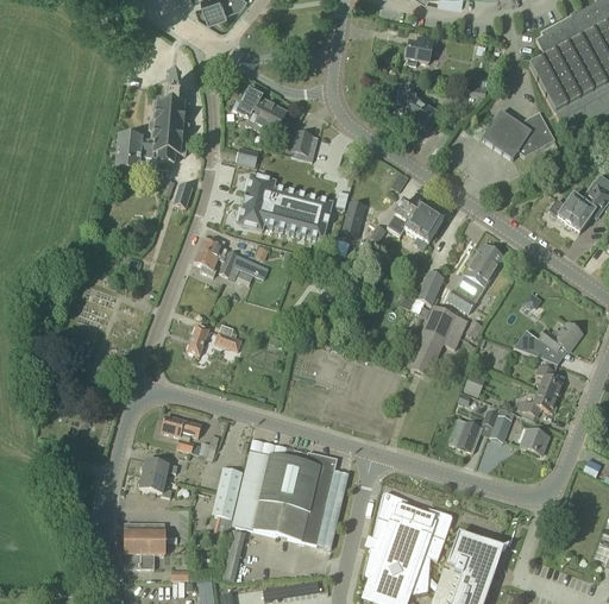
[(207,17),(239,5),(243,0),(201,0),(207,17)]
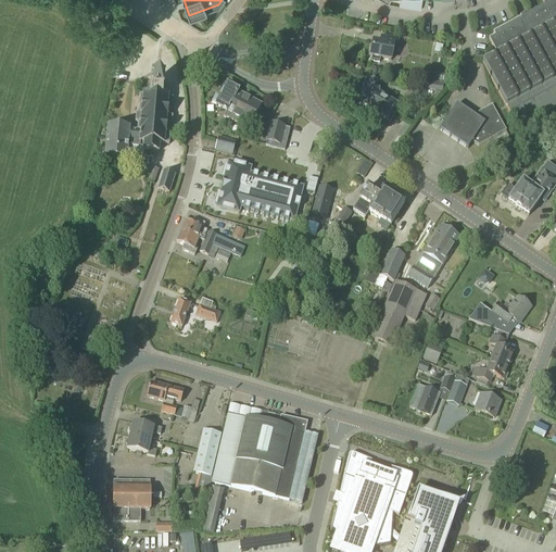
[(489,35),(496,50),(482,59),(509,109),(518,125),(555,104),(555,0),(543,0),(544,1),(522,12),(522,11),(519,12),(520,13),(493,28),(494,32),(489,35)]
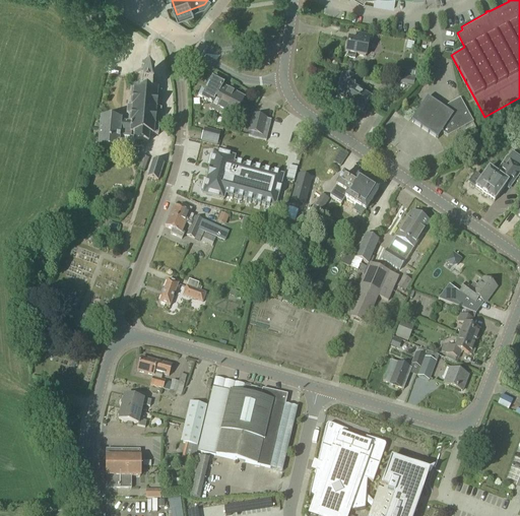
[(345,50),(347,50),(346,54),(354,55),(355,52),(366,54),(369,34),(359,31),(356,38),(348,36),(345,50)]
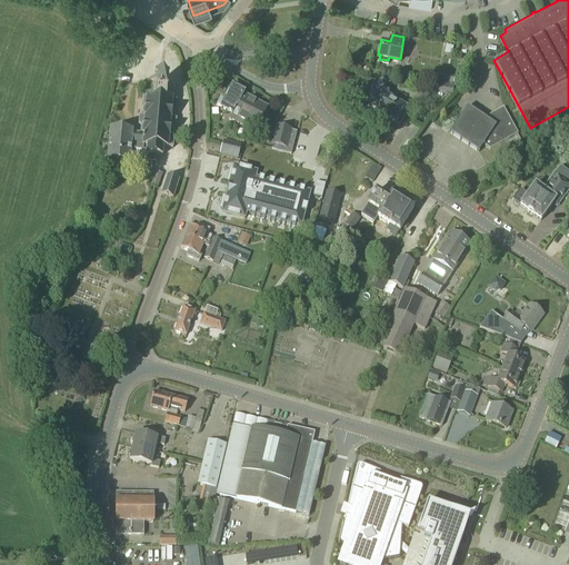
[(398,122),(407,109),(403,107),(406,105),(393,97),(396,95),(388,90),(388,89),(390,80),(377,78),(372,101),(379,106),(377,109),(380,110),(385,112),(383,114),(387,115),(387,114),(396,119),(396,120),(398,122)]
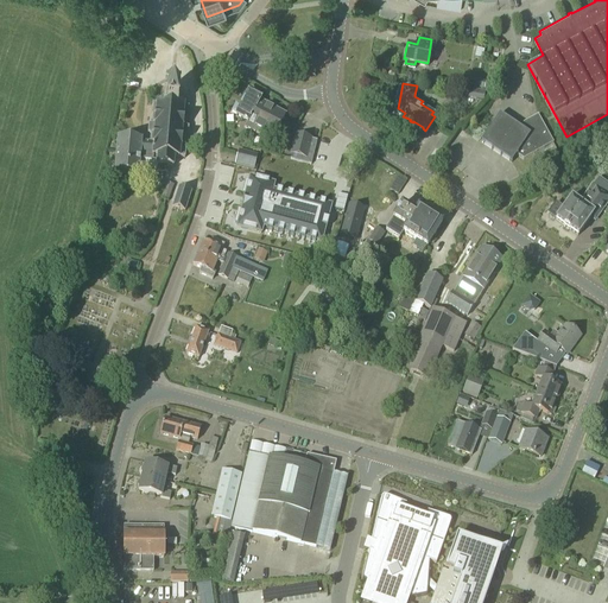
[(268,118),(276,105),(260,97),(263,94),(249,87),(240,102),(235,100),(230,108),(236,110),(235,112),(247,118),(245,122),(252,126),(259,113),(268,118)]
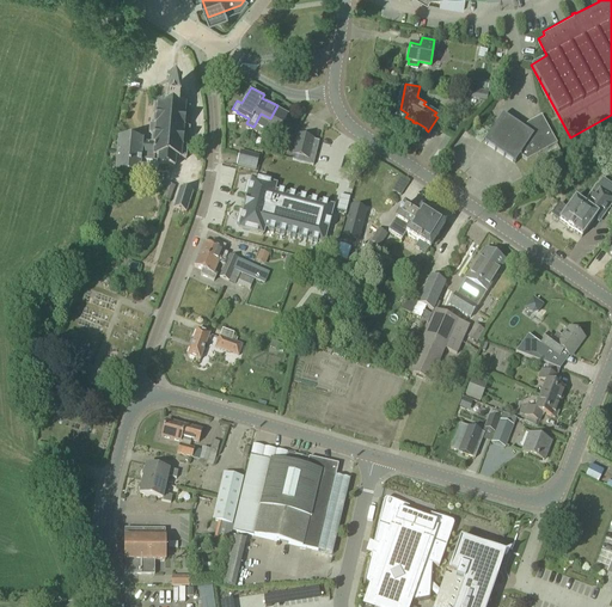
[(158,159),(158,163),(157,169),(169,170),(170,164),(175,164),(176,154),(181,155),(181,154),(187,155),(187,143),(185,143),(185,134),(187,134),(189,134),(190,124),(187,123),(188,115),(189,115),(189,114),(188,114),(189,105),(190,105),(190,104),(185,104),(185,103),(179,103),(179,90),(165,89),(164,102),(157,100),(157,102),(153,102),(153,111),(152,110),(152,111),(153,112),(152,121),(151,121),(150,121),(148,130),(151,130),(151,132),(151,141),(141,140),(142,139),(117,136),(115,170),(139,172),(140,158),(158,159)]
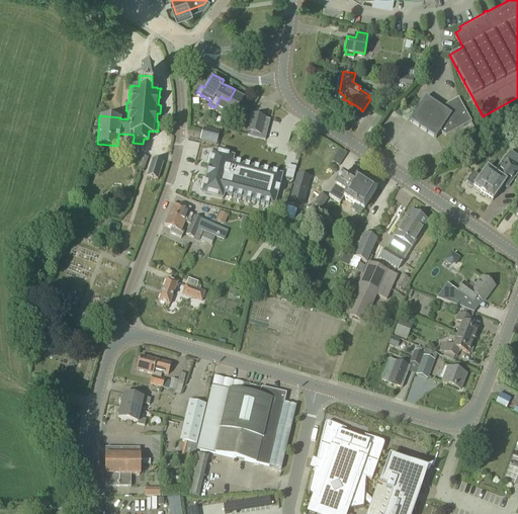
[(231,116),(243,94),(235,89),(229,100),(221,96),(214,107),(231,116)]
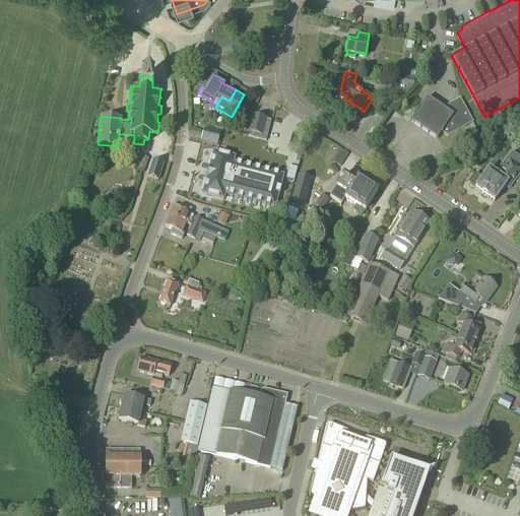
[(448,133),(473,119),(460,94),(447,102),(445,107),(427,94),(411,118),(438,135),(442,129),(448,133)]
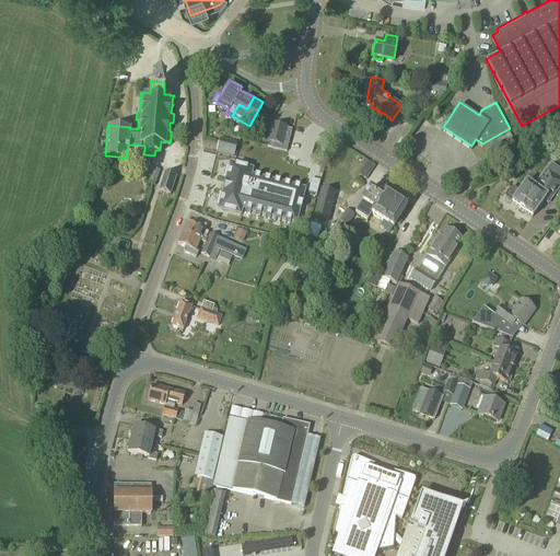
[(270,120),(266,139),(268,140),(267,143),(287,148),(292,127),(287,125),(270,120)]
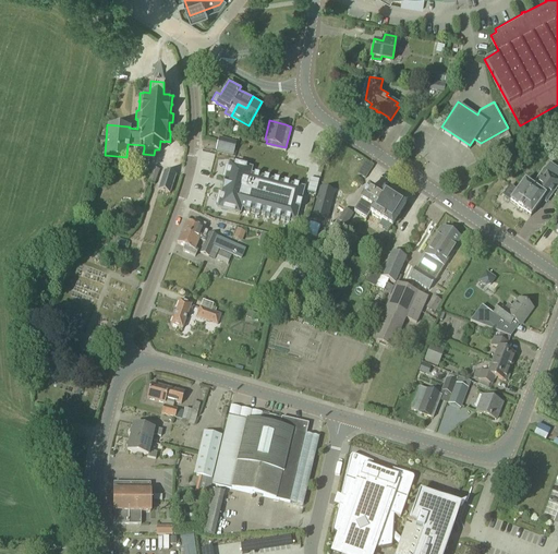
[(233,153),(237,139),(218,134),(215,148),(233,153)]
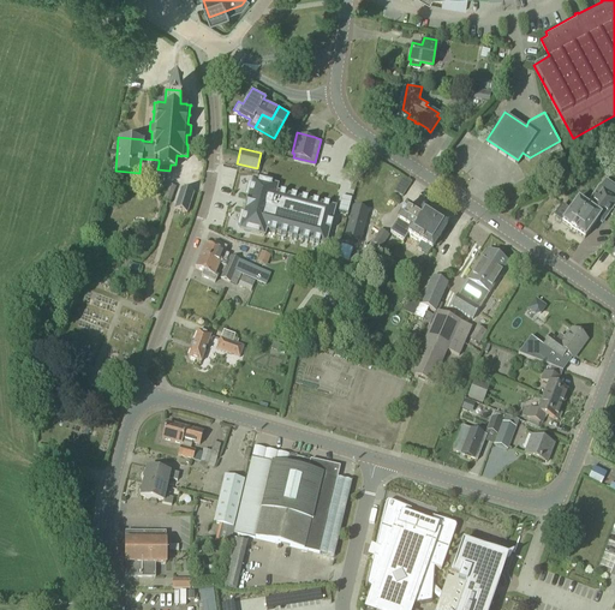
[(555,180),(567,174),(562,166),(550,172),(555,180)]
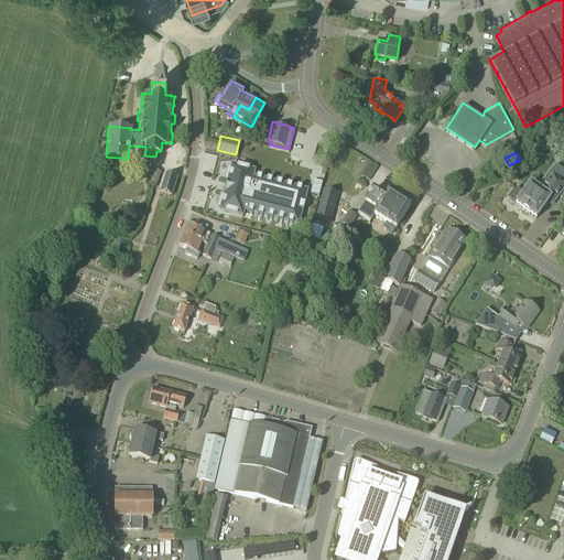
[(365,167),(372,170),(376,164),(369,160),(365,167)]
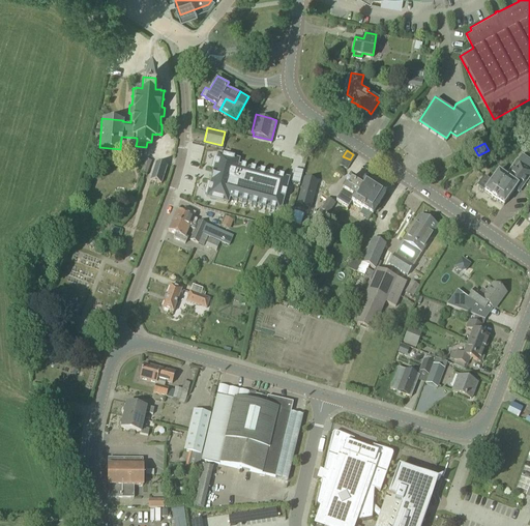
[(238,156),(217,151),(216,154),(214,153),(211,165),(214,166),(210,180),(208,179),(205,191),(207,192),(206,195),(228,200),(229,195),(233,196),(232,197),(237,198),(237,197),(242,198),(241,199),(246,200),(246,199),(252,200),(251,201),(256,203),(256,201),(261,203),(261,204),(265,205),(265,204),(270,205),(270,206),(274,207),(275,206),(281,207),(284,195),(285,196),(287,188),(286,187),(289,175),(284,174),(284,173),(280,172),(278,173),(274,172),(274,171),(269,170),(269,171),(264,169),(265,168),(260,167),(260,168),(255,167),(255,166),(251,165),(245,164),(241,163),(241,164),(237,163),(238,156)]
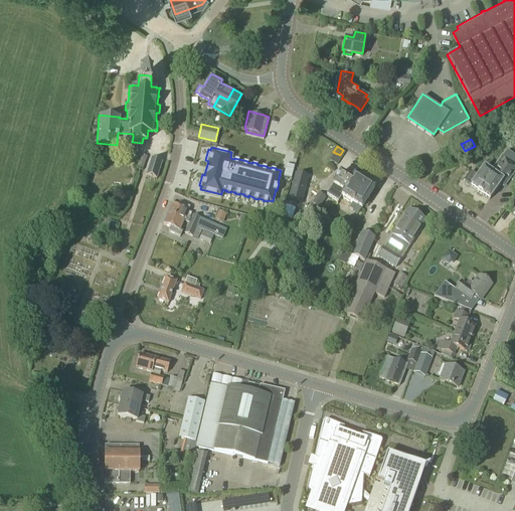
[(504,154),(493,171),(484,164),(477,173),(470,168),(463,178),(470,183),(478,189),(481,191),(489,197),(500,182),(504,185),(514,169),(514,153),(511,150),(507,156),(504,154)]
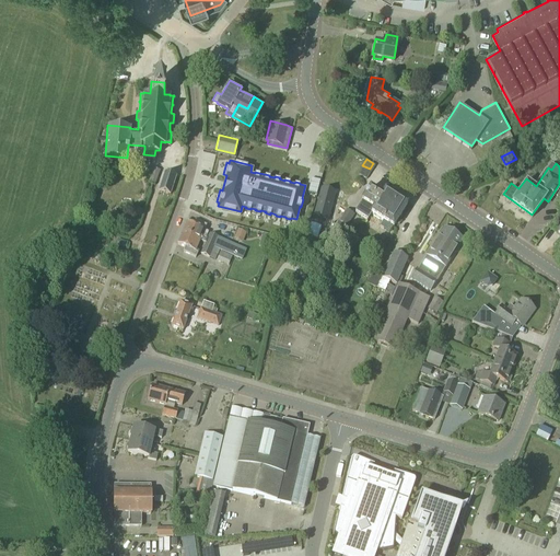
[(160,168),(154,165),(153,164),(148,180),(154,182),(160,168)]
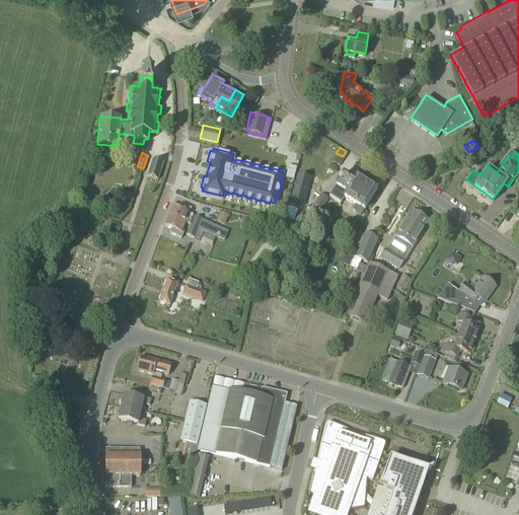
[(152,157),(152,158),(147,173),(158,176),(163,160),(152,157)]
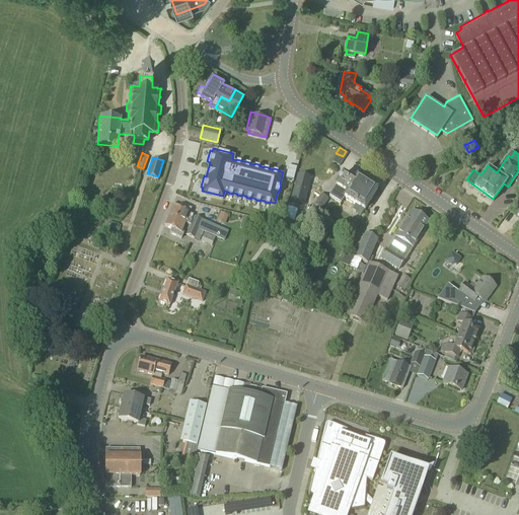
[(285,174),(293,176),(296,164),(289,162),(285,174)]
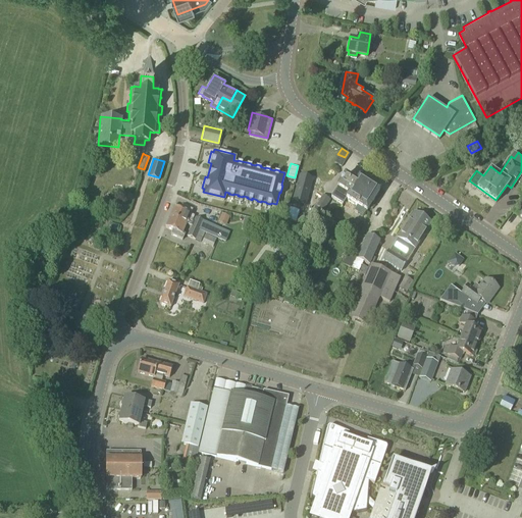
[(356,179),(345,172),(336,185),(330,195),(343,202),(346,196),(348,192),(356,179)]
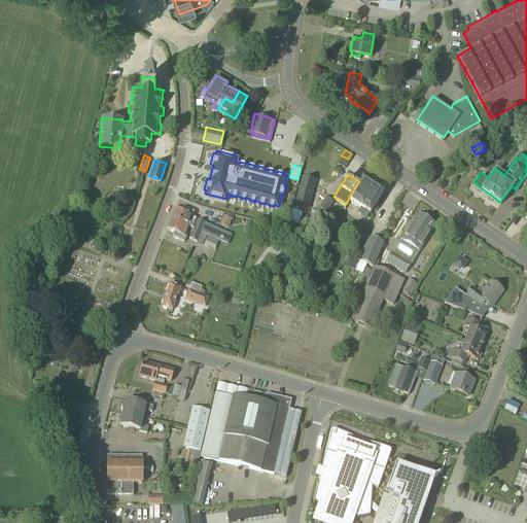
[(294,203),(307,206),(315,179),(302,175),(294,203)]
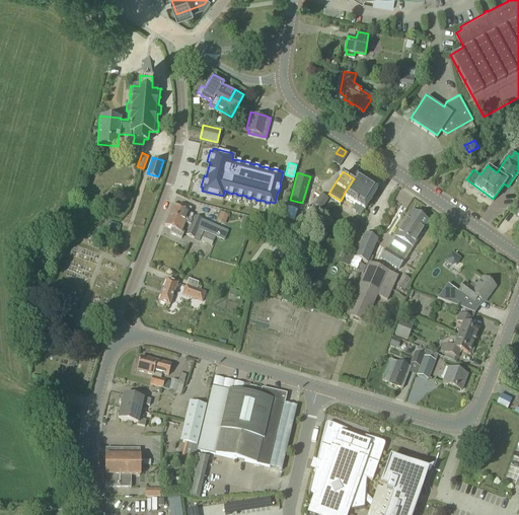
[(344,195),(355,202),(352,207),(360,212),(363,207),(364,208),(377,187),(357,173),(354,178),(346,191),(344,195)]
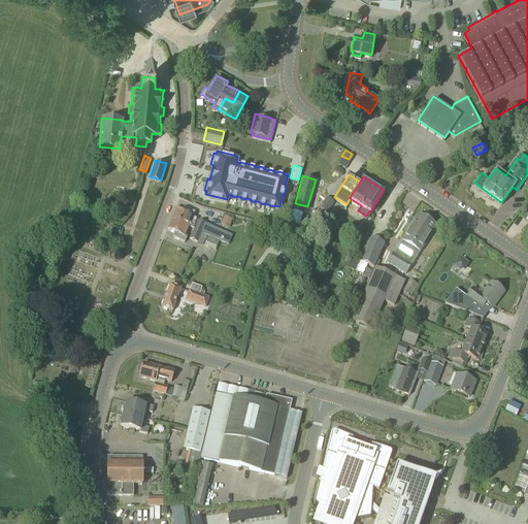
[(327,210),(330,206),(334,199),(325,194),(318,205),(327,210)]
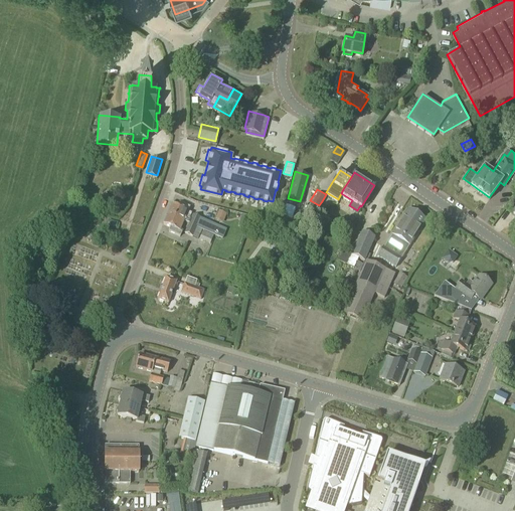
[(174,213),(184,218),(185,214),(189,215),(192,210),(188,208),(190,203),(179,199),(177,203),(172,201),(168,210),(175,213),(174,213)]
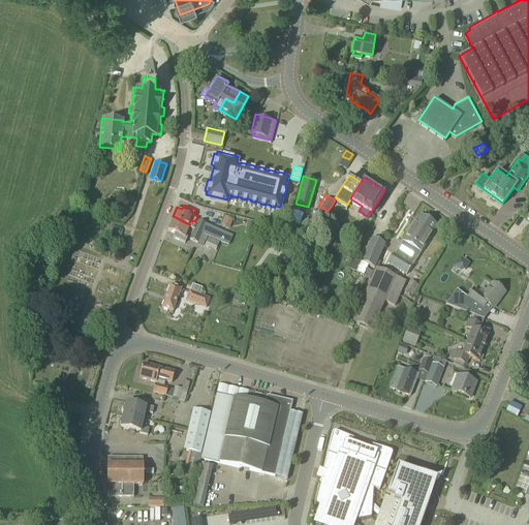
[(247,217),(248,211),(227,208),(226,214),(247,217)]
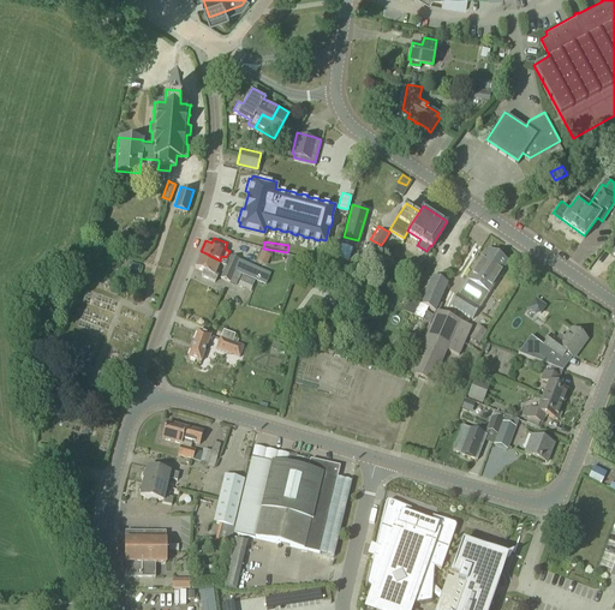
[(458,291),(451,303),(472,316),(479,304),(497,276),(508,259),(487,246),(469,276),(459,292),(458,291)]
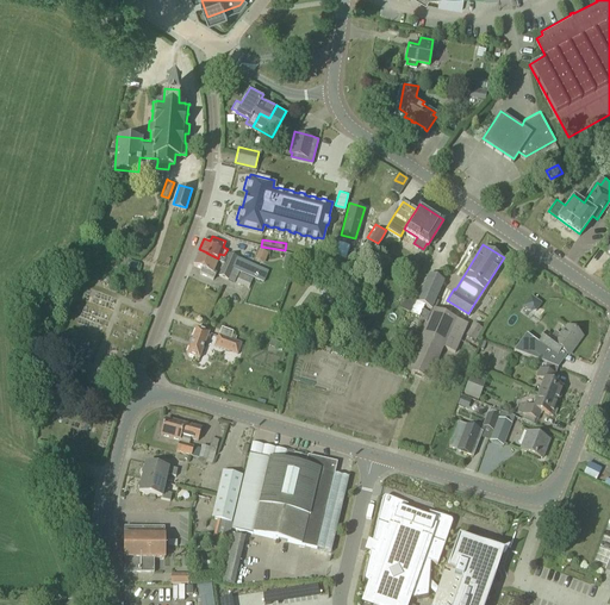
[(141,245),(136,251),(141,256),(147,250),(141,245)]
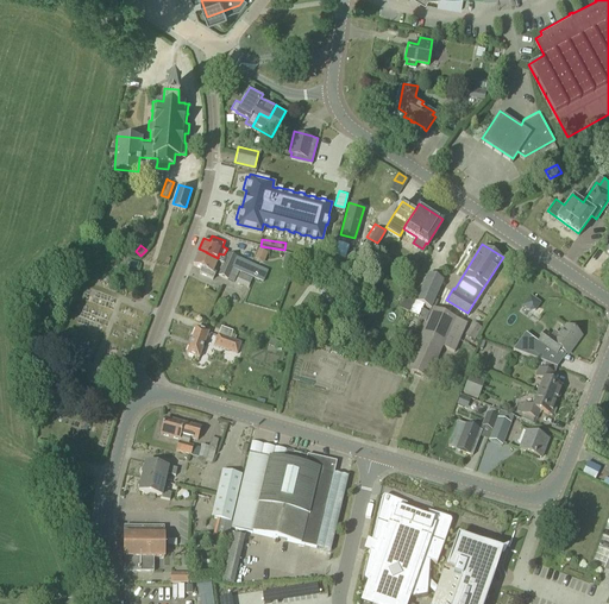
[(268,251),(258,246),(255,258),(264,262),(268,251)]
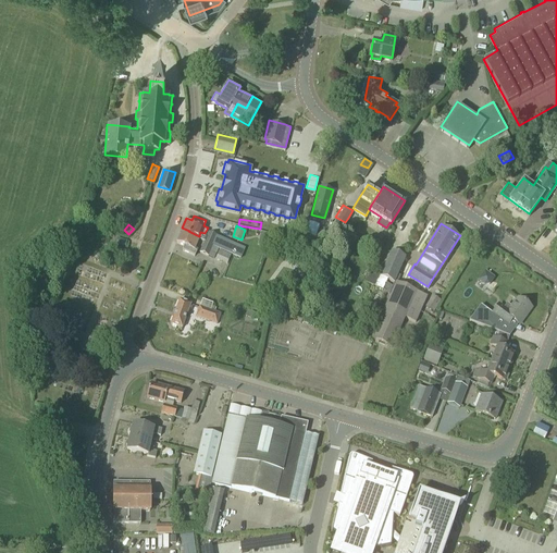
[(195,246),(199,236),(188,231),(189,231),(182,228),(176,240),(184,243),(182,247),(195,254),(198,247),(195,246)]
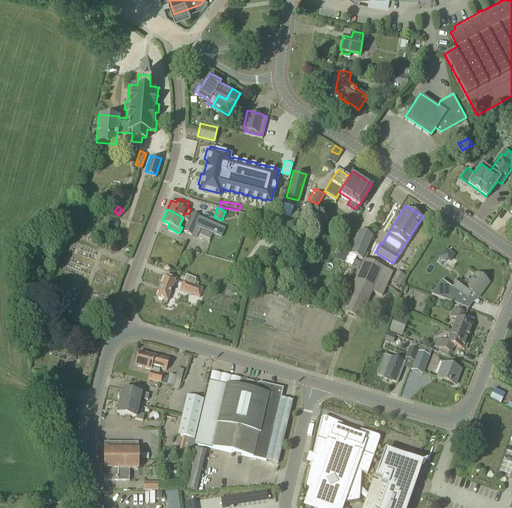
[(187,219),(201,225),(221,234),(225,224),(205,216),(199,213),(200,213),(191,209),(187,219)]
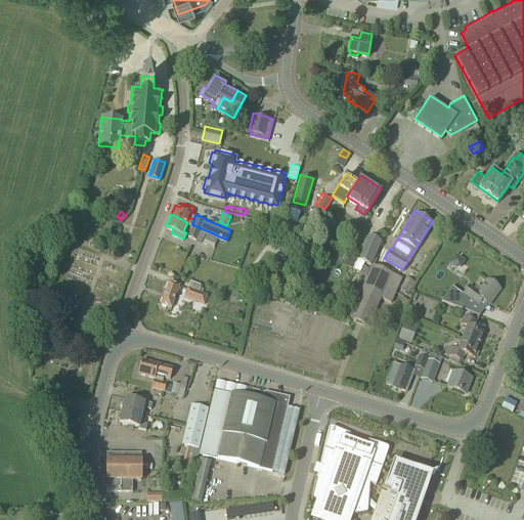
[(253,229),(254,225),(256,218),(256,217),(246,215),(243,226),(247,228),(253,229)]
